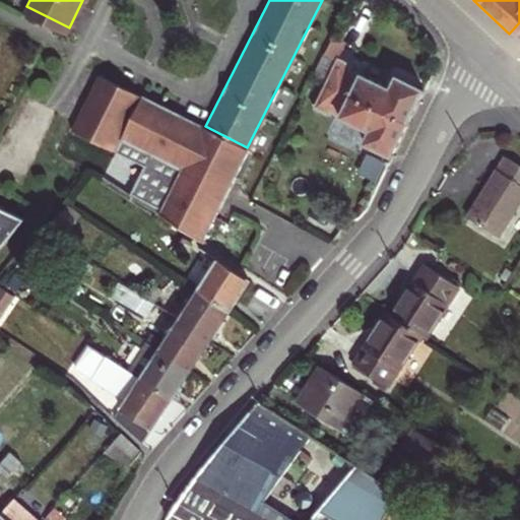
[(328,49),(345,55),(351,38),(335,31),(328,49)]
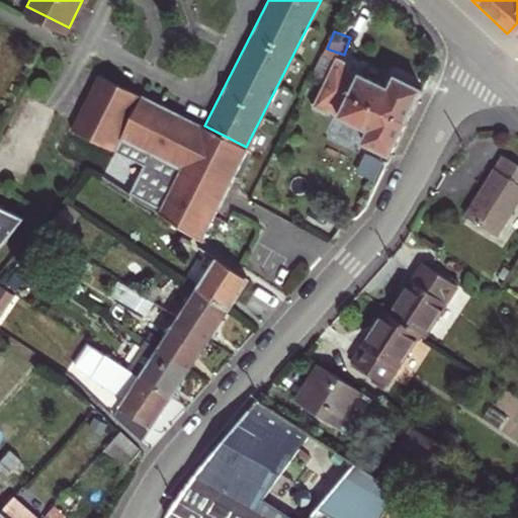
[(328,79),(337,56),(324,50),(314,73),(328,79)]
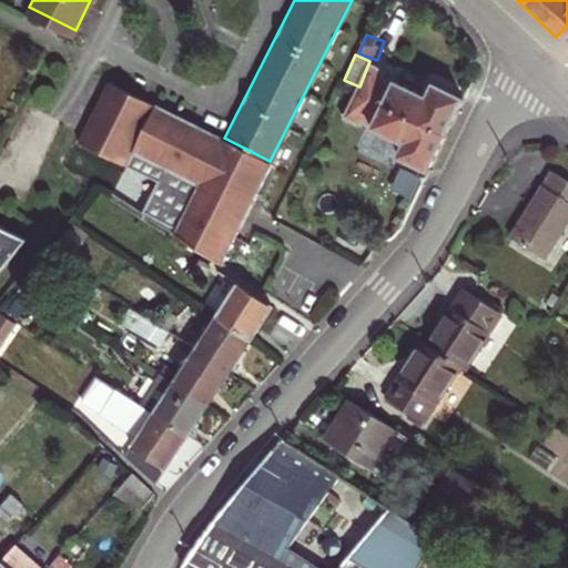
[(375,66),(363,91),(446,132),(464,97),(438,84),(430,99),(392,80),(395,75),(375,66)]
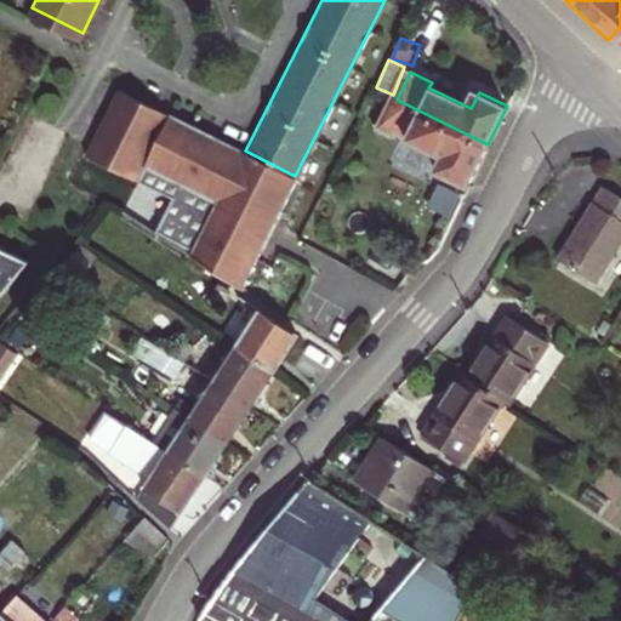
[(193,254),(239,286),(295,176),(245,151),(174,114),(171,113),(155,106),(124,90),(93,152),(181,195),(163,233),(193,254)]
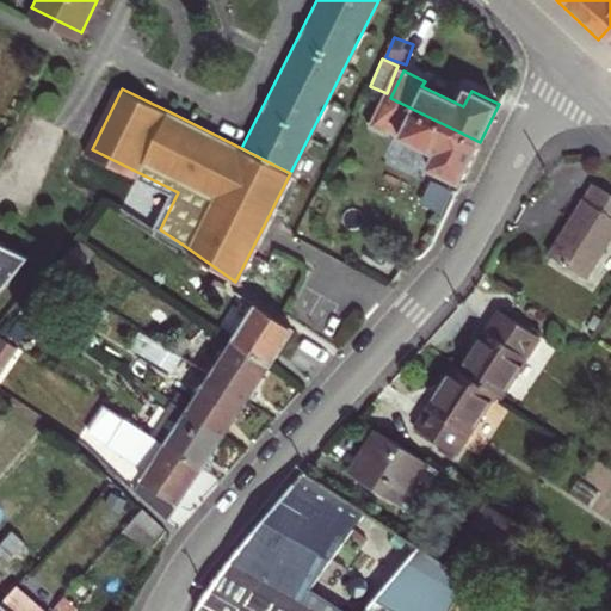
[(434,166),(462,180),(480,142),(390,98),(384,96),(370,125),(395,137),(399,131),(439,153),(434,166)]
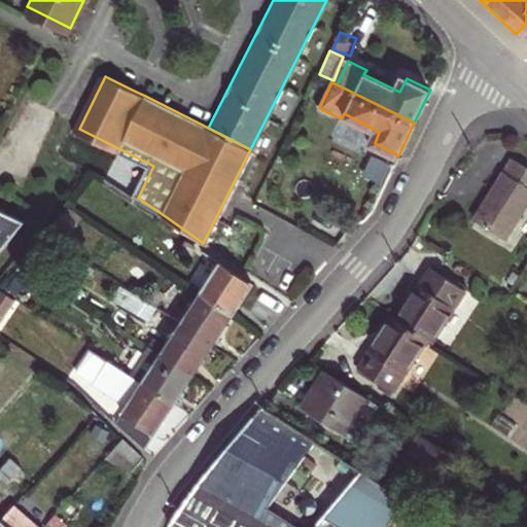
[(369,172),(385,180),(394,163),(378,154),(369,172)]
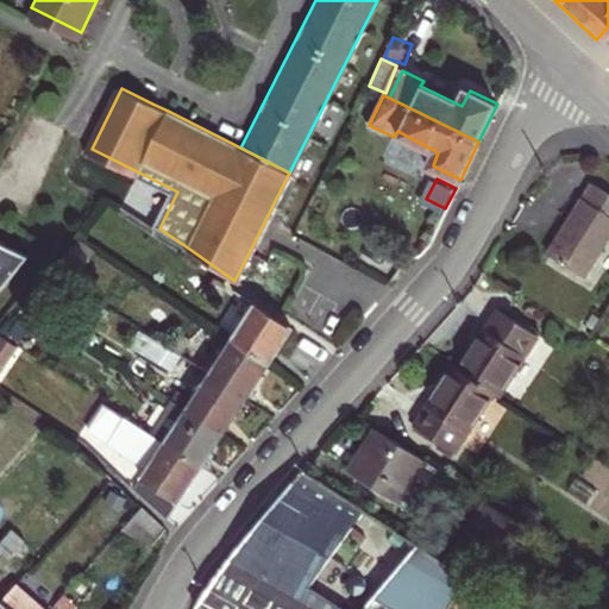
[(556,261),(589,283),(608,251),(608,195),(602,190),(556,261)]
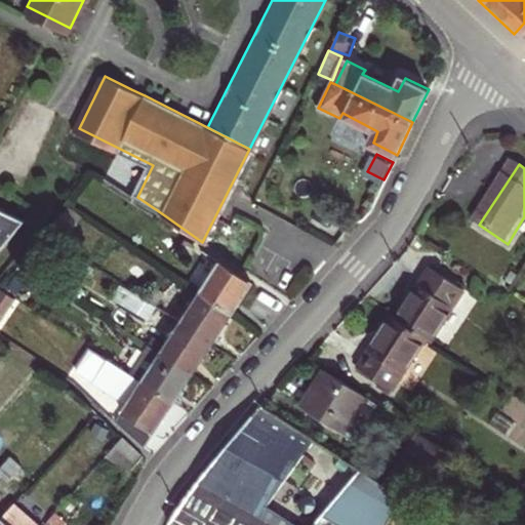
[(0,210),(0,258),(29,224),(0,210)]
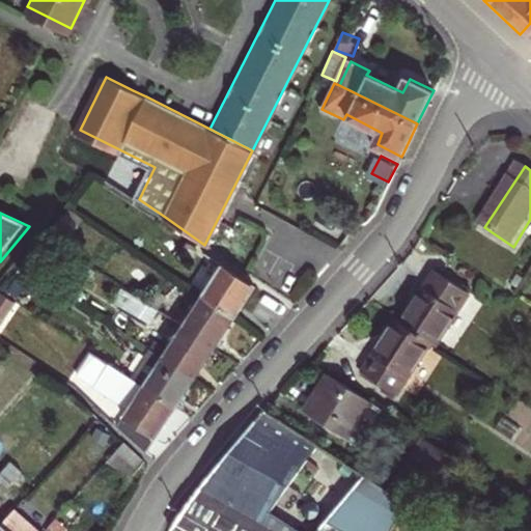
[(59,217),(46,235),(62,247),(75,226),(59,217)]
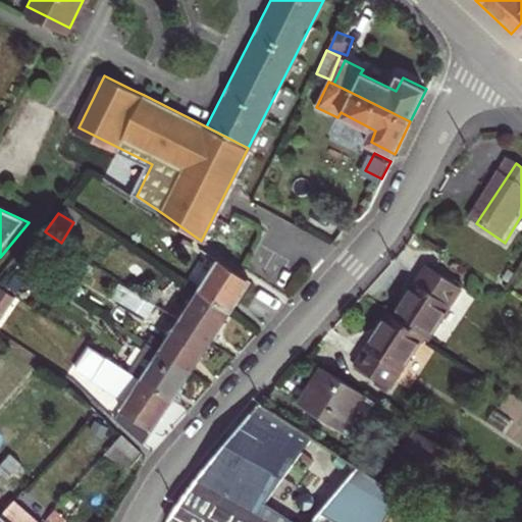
[(181,237),(172,254),(184,261),(193,246),(181,237)]
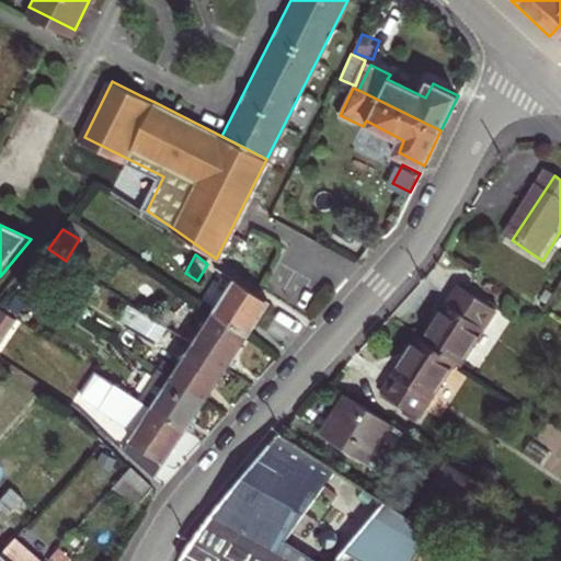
[(231,279),(212,311),(247,334),(266,302),(231,279)]
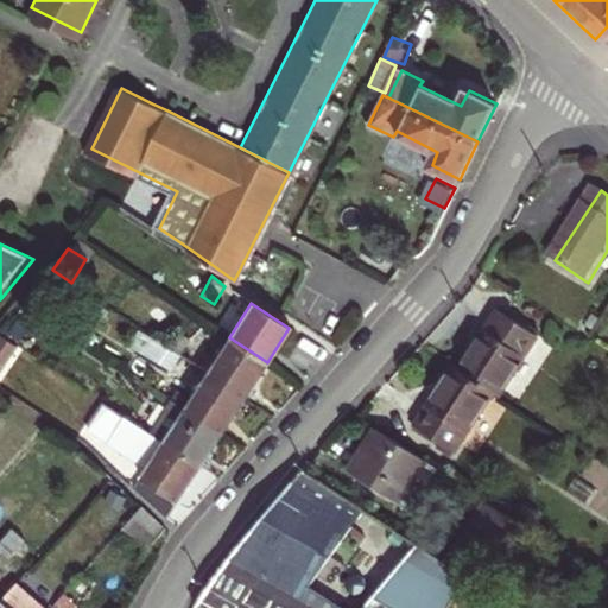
[(502,311),(463,369),(500,393),(505,397),(542,339),(502,311)]
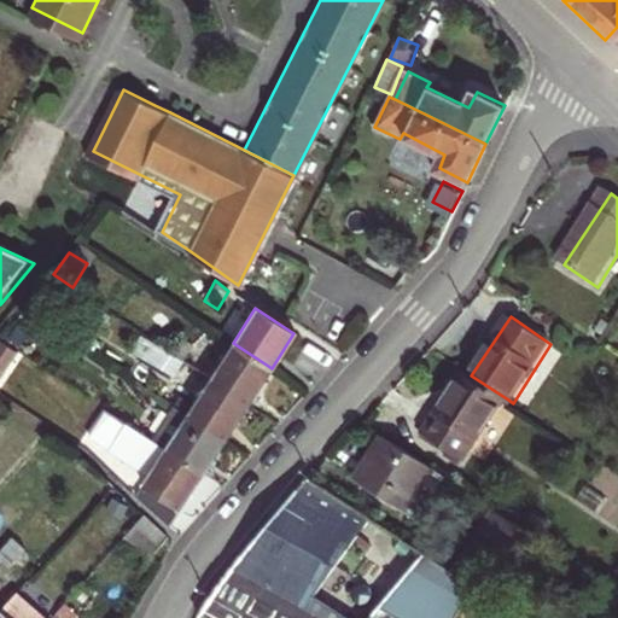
[(178,336),(168,350),(182,360),(193,345),(178,336)]
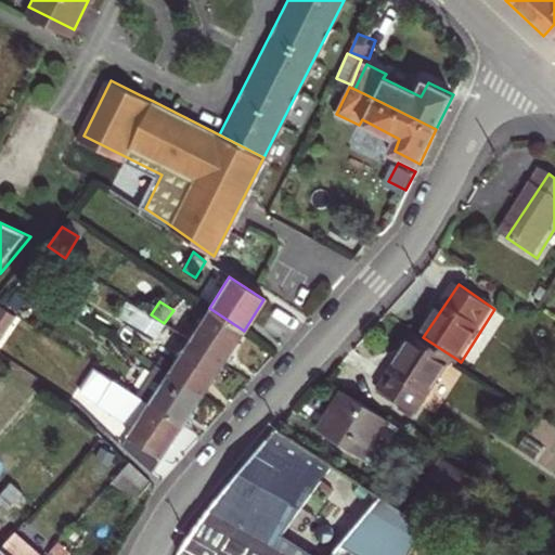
[(0,302),(0,335),(18,314),(0,302)]
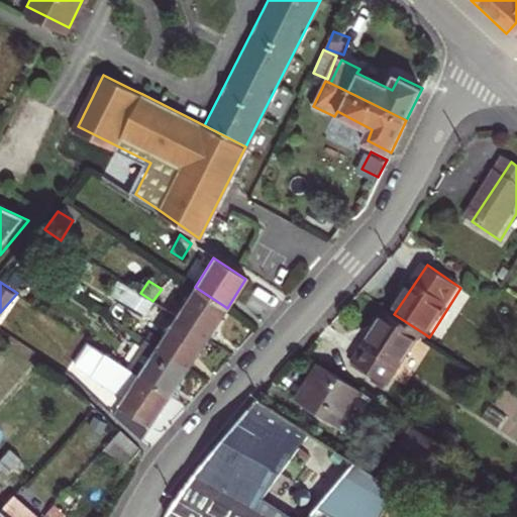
[(195,287),(176,316),(208,337),(227,308),(195,287)]
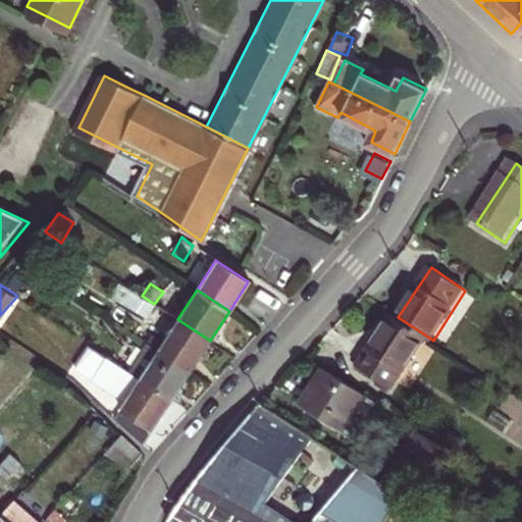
[(142,296),(133,310),(144,318),(154,304),(142,296)]
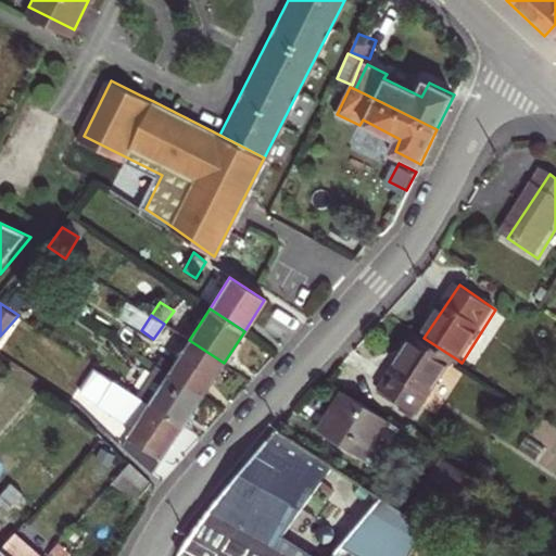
[(381,391),(420,417),(457,359),(424,338),(420,335),(381,391)]
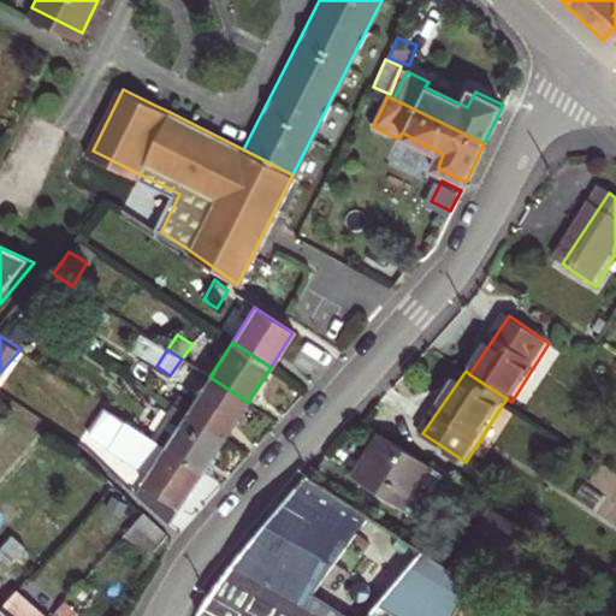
[(209,377),(187,413),(224,437),(248,402),(209,377)]
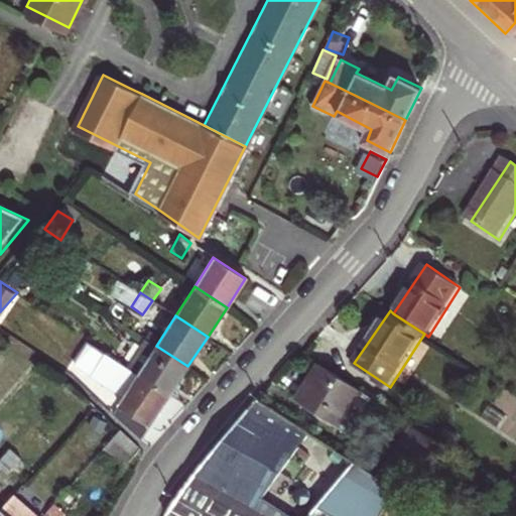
[(69,356),(89,370),(102,350),(82,336),(69,356)]
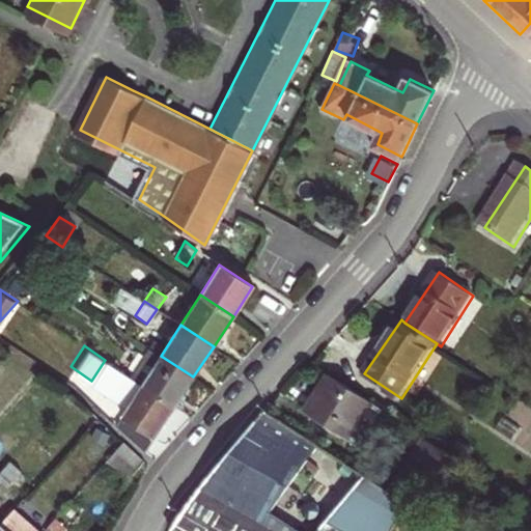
[(130,376),(142,385),(174,407),(193,376),(161,356),(148,346),(130,376)]
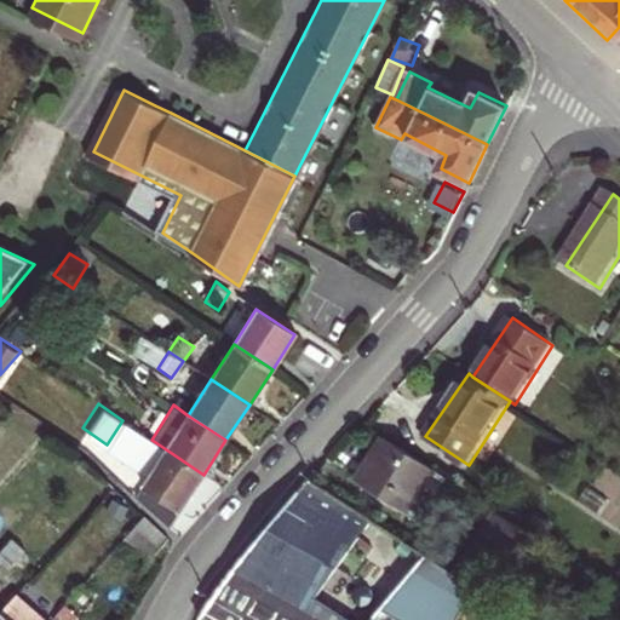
[(149,507),(170,527),(204,475),(166,449),(151,440),(136,429),(122,420),(107,445),(148,475),(135,494),(149,507)]
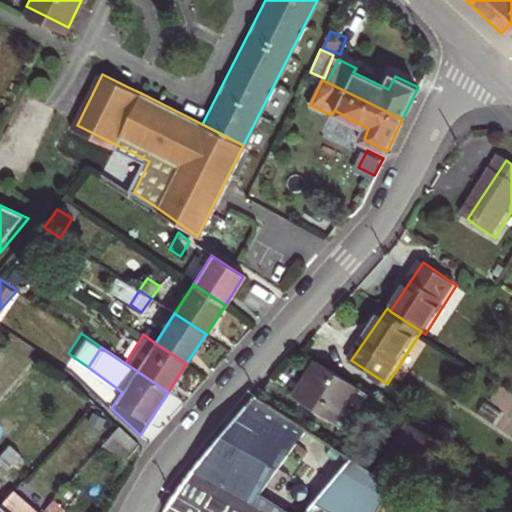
[(292,391),(332,418),(355,384),(315,358),(292,391)]
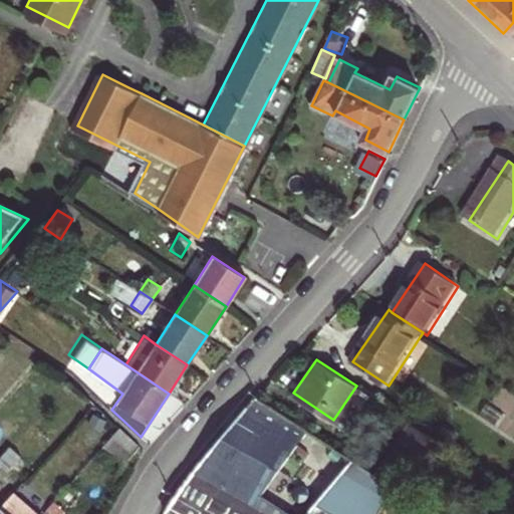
[(254,395),(243,408),(270,426),(223,487),(252,504),(308,430),(254,395)]
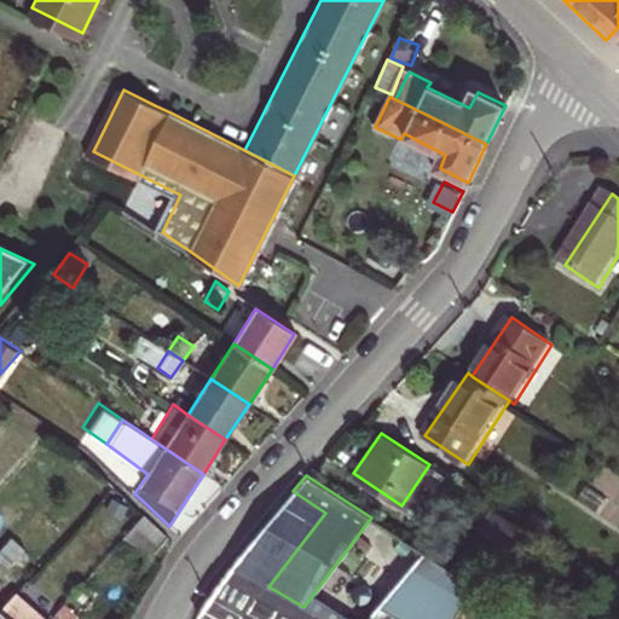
[(323,618),(304,607),(268,586),(325,513),(293,491),(195,615),(203,618),(323,618)]
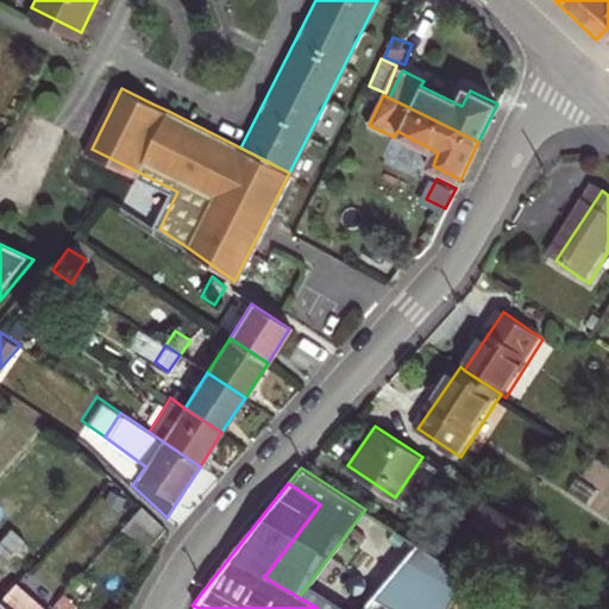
[(482,497),(441,558),(447,562),(469,576),(482,584),(521,522),(482,497)]
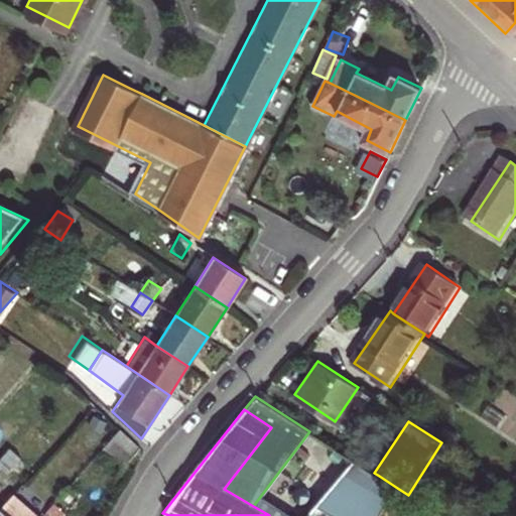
[(119,427),(105,444),(123,462),(138,446),(119,427)]
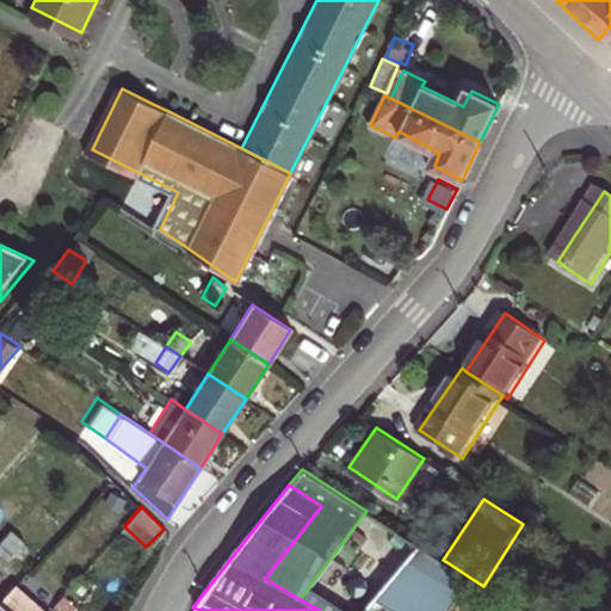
[(529,528),(523,524),(483,586),(489,590),(529,528)]
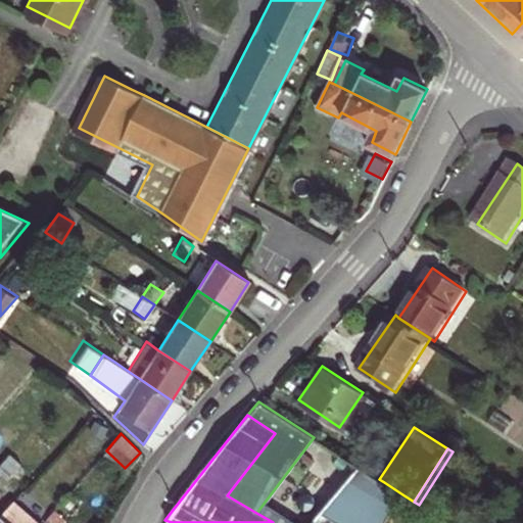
[(0,463),(0,483),(1,483),(0,482),(0,480),(11,468),(3,460),(0,463)]
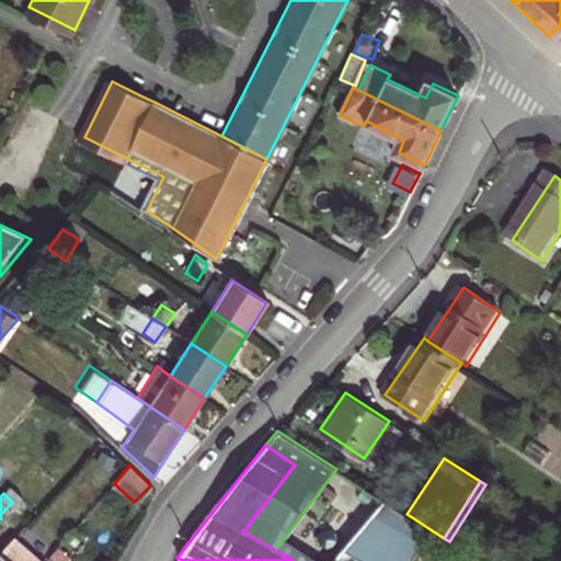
[(385,500),(345,546),(357,553),(369,560),(412,560),(432,530),(412,517),(407,514),(385,500)]
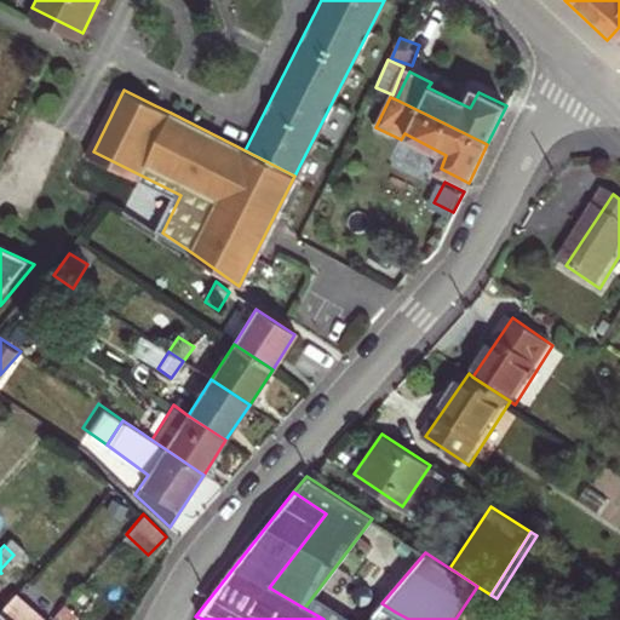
[(0,609),(0,619),(45,619),(16,592),(0,609)]
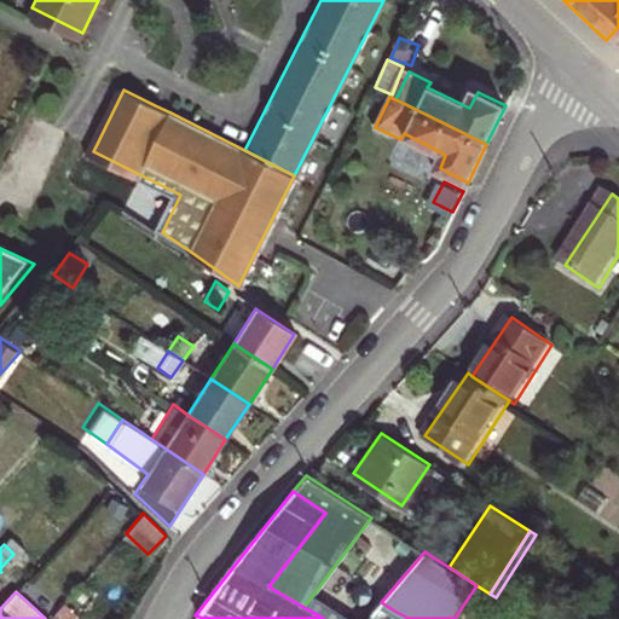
[(71,618),(77,613),(64,600),(52,613),(58,618),(71,618)]
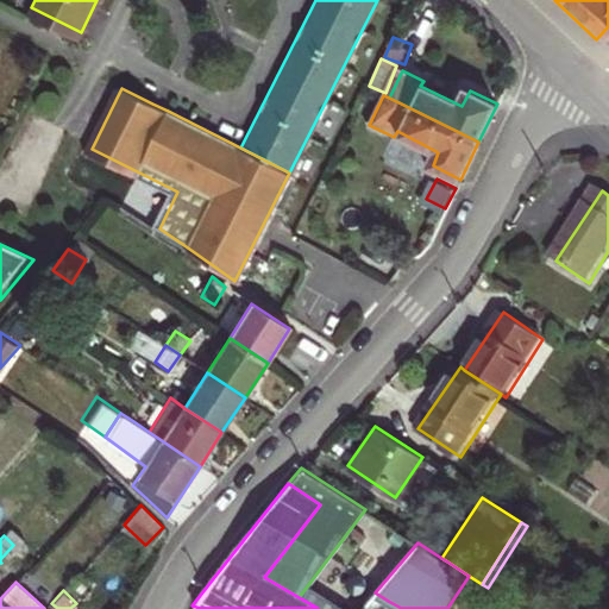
[(375,592),(360,608),(382,608),(388,601),(375,592)]
